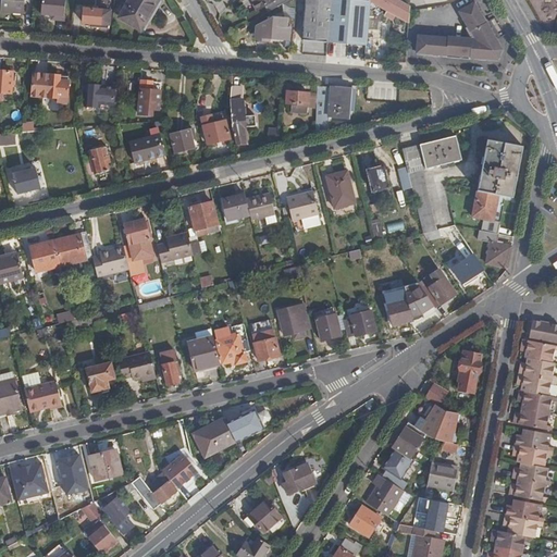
[(24,13),(24,0),(2,0),(2,11),(24,13)]
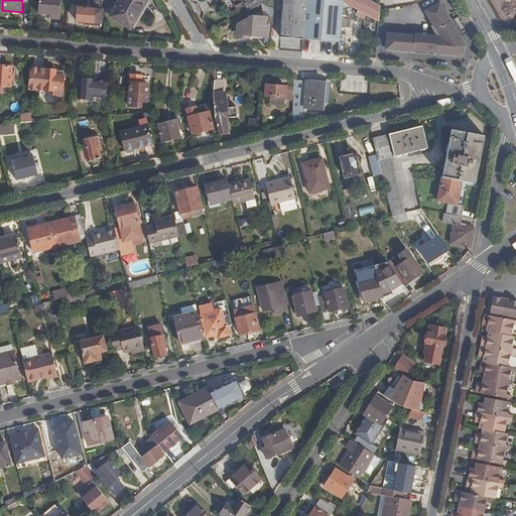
[(59,18),(60,0),(39,0),(39,13),(48,14),(48,17),(59,18)]
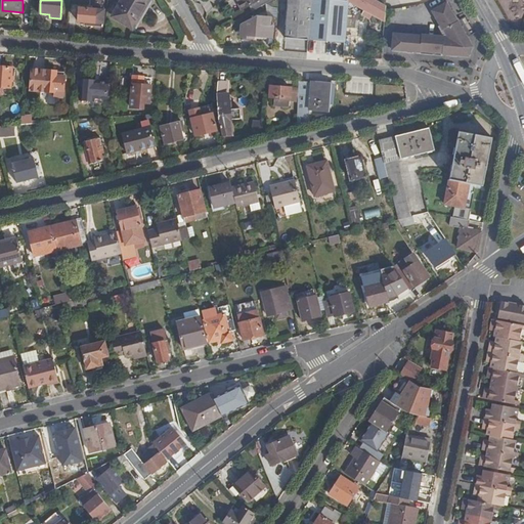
[(133,28),(147,0),(122,0),(113,17),(133,28)]
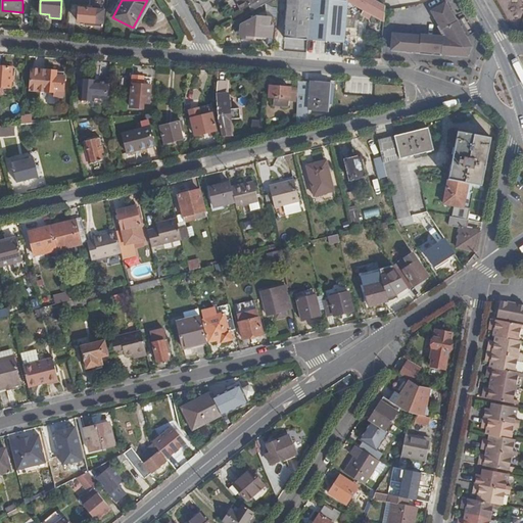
[(225,0),(235,0),(239,9),(249,4),(251,10),(264,4),(266,3),(270,0),(225,0)]
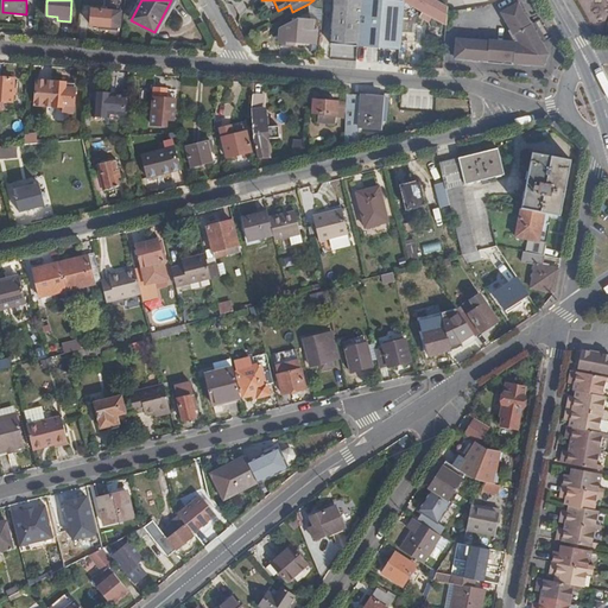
[(322,11),(322,0),(314,0),(309,4),(308,19),(310,19),(321,20),(322,11)]
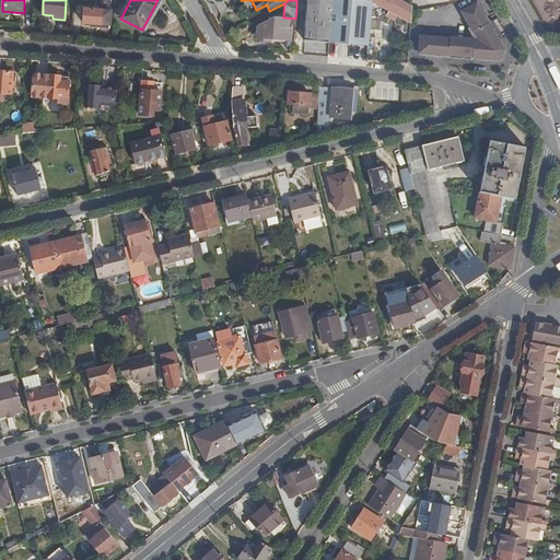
[(307,0),(305,38),(329,41),(333,0),(307,0)]
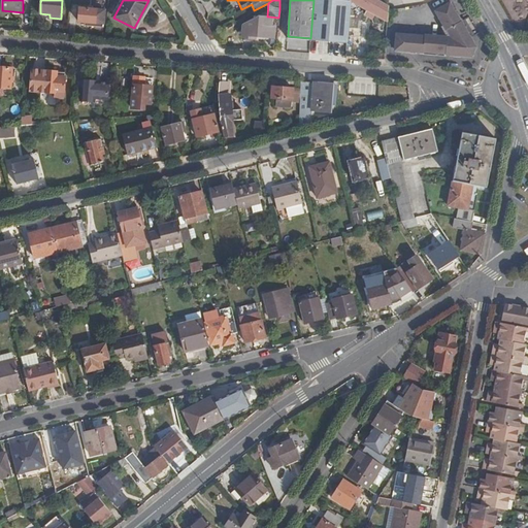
[(350,0),(314,0),(310,38),(347,41),(350,0)]
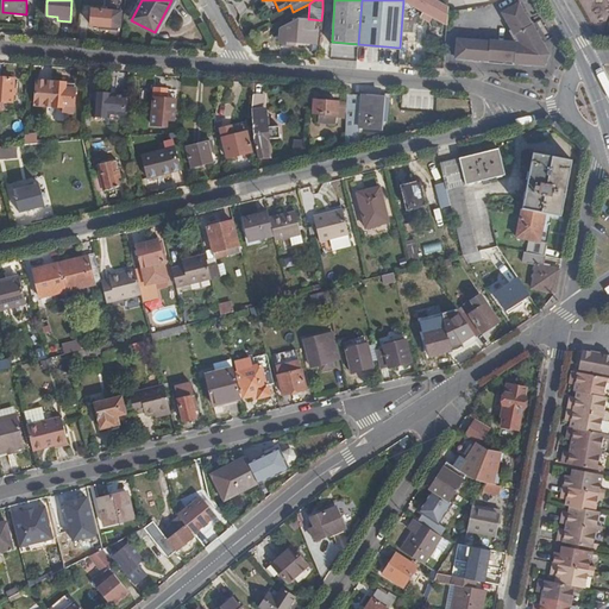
[(447,19),(449,4),(440,0),(413,0),(425,6),(422,10),(420,14),(429,19),(432,14),(434,12),(447,19)]
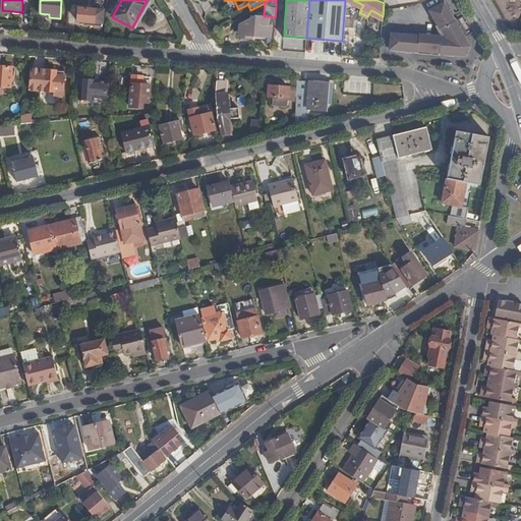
[(447,2),(433,9),(445,31),(438,34),(420,33),(420,34),(392,31),(391,48),(418,50),(418,48),(440,50),(441,51),(466,53),(473,44),(469,37),(459,19),(457,19),(447,2)]
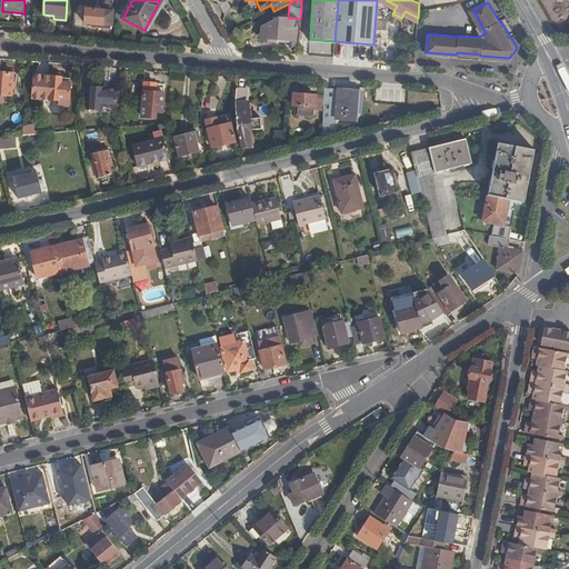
[(110,28),(111,9),(87,8),(86,23),(91,23),(91,27),(110,28)]
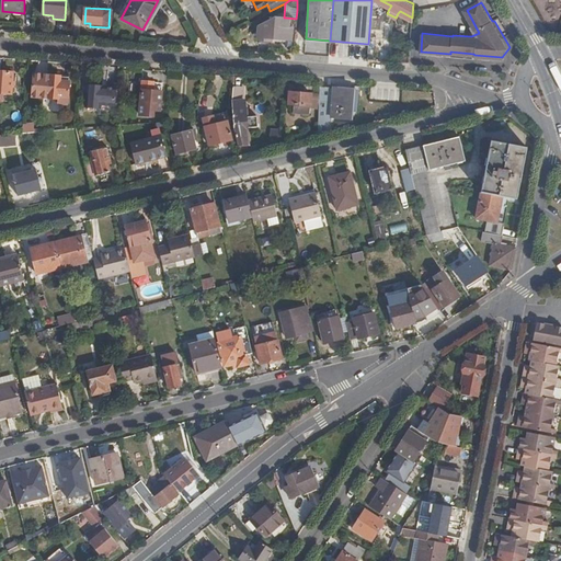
[(412,18),(400,11),(398,13),(411,21),(412,18)]
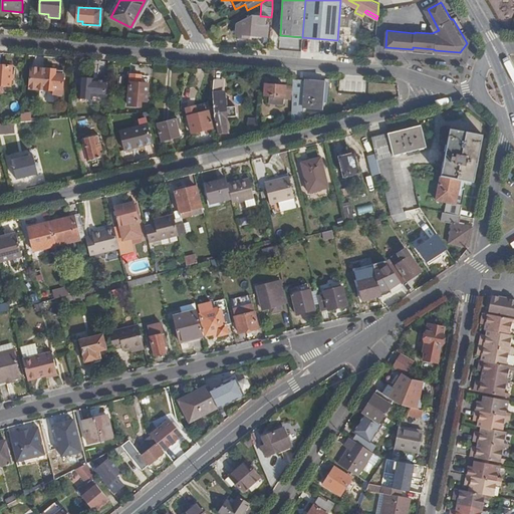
[(260,16),(252,15),(233,26),(232,36),(249,37),(249,34),(267,35),(268,27),(268,25),(266,25),(262,24),(262,16),(260,16)]
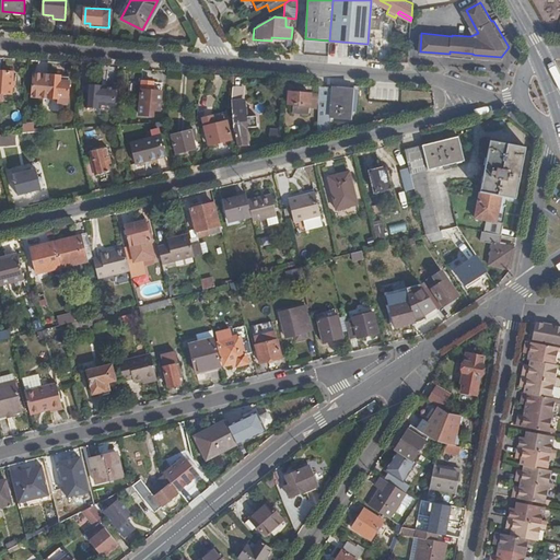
[(294,30),(295,19),(286,18),(286,26),(290,27),(292,27),(292,30),(294,30)]
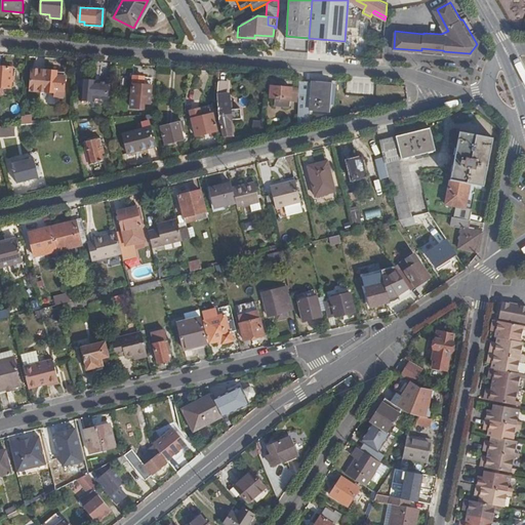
[(285,39),(285,53),(308,54),(308,40),(285,39)]
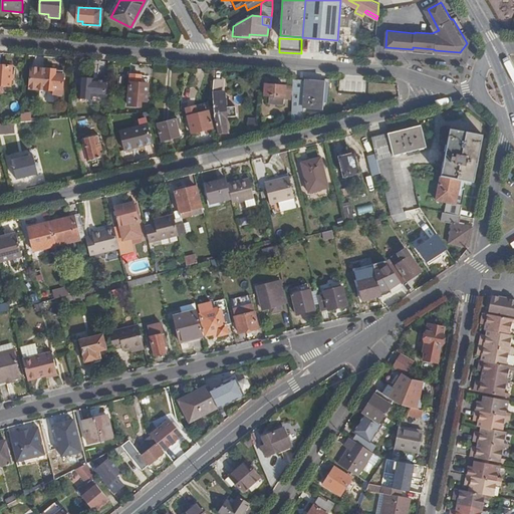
[(11,84),(13,65),(0,63),(0,89),(11,89),(11,84)]
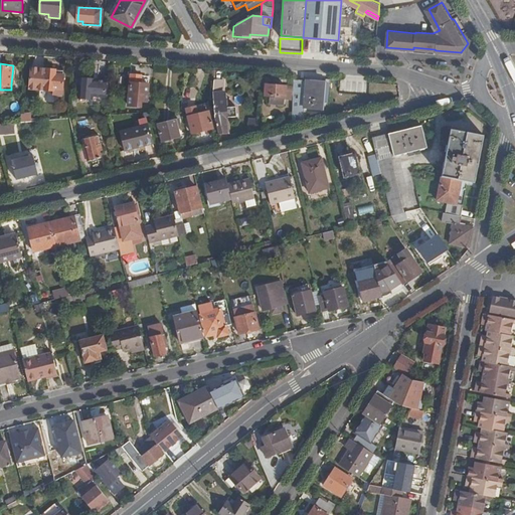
[(60,67),(36,65),(34,88),(58,89),(58,94),(64,94),(66,72),(59,72),(60,67)]
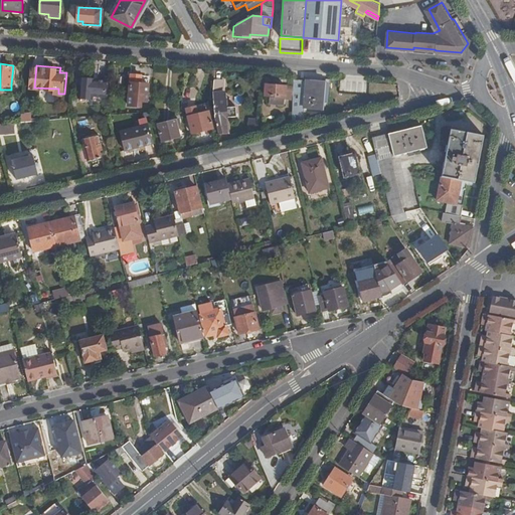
[(150,73),(132,72),(131,93),(132,93),(132,104),(141,104),(142,99),(149,99),(150,73)]
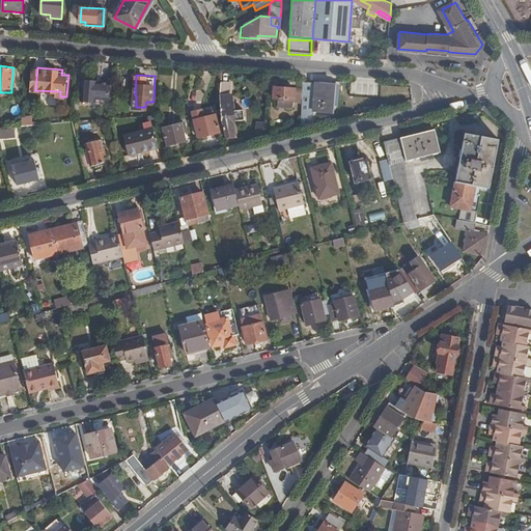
[(99,79),(86,78),(84,101),(98,102),(98,94),(102,94),(102,85),(99,85),(99,79)]
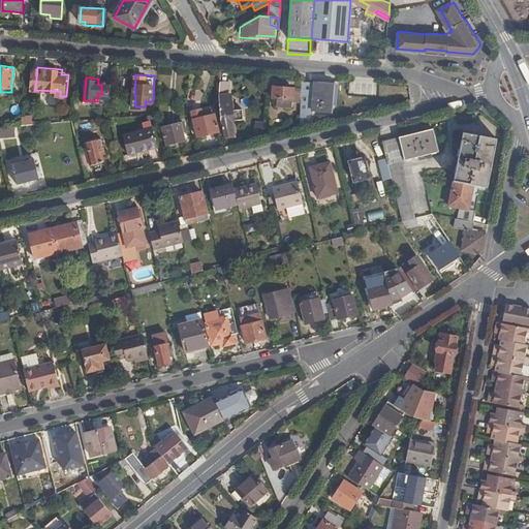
[(302,100),(301,126),(313,123),(313,109),(332,111),(334,83),(303,80),(302,88),(302,100)]
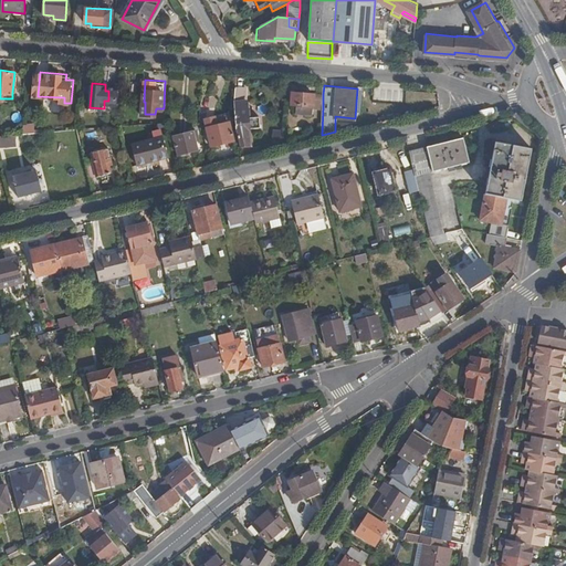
[(241,144),(251,145),(250,118),(253,118),(252,108),(249,108),(249,103),(244,103),(244,88),(237,88),(234,112),(241,144)]
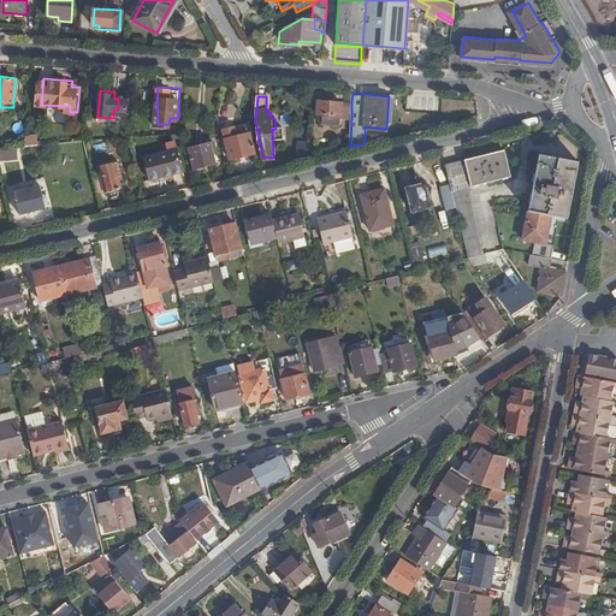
[(342,116),(351,117),(351,102),(333,101),(329,100),(319,100),(319,113),(324,112),(324,123),(341,123),(342,116)]
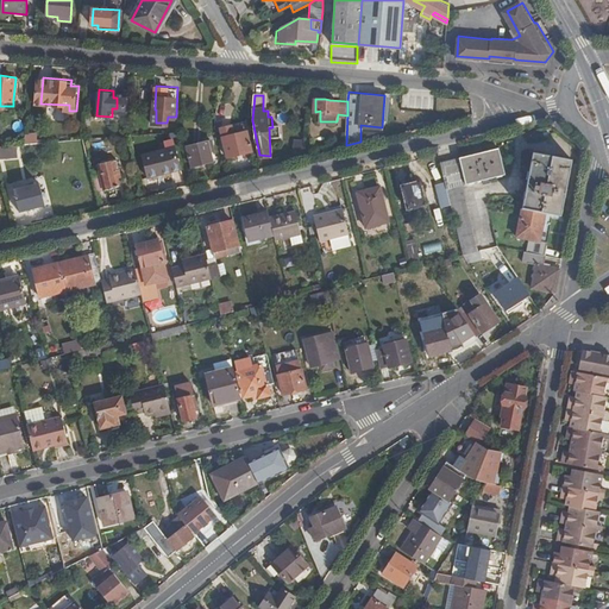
[(252,150),(249,130),(224,136),(228,156),(252,150)]
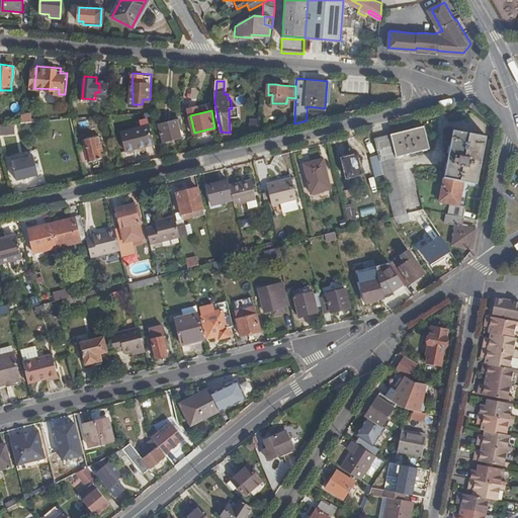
[(34,120),(33,111),(23,112),(22,121),(33,120),(34,120)]
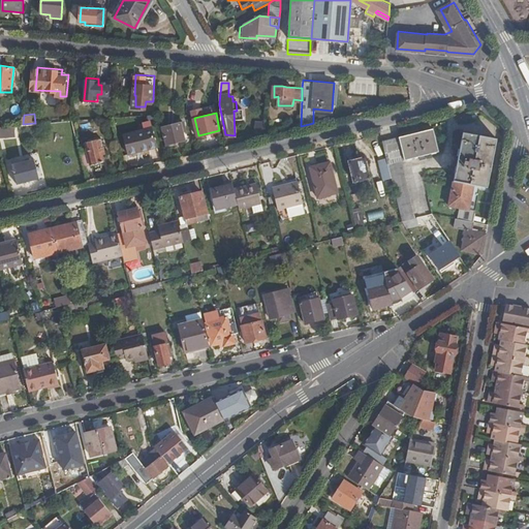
[(185,130),(183,122),(164,126),(167,142),(167,143),(187,137),(185,130)]
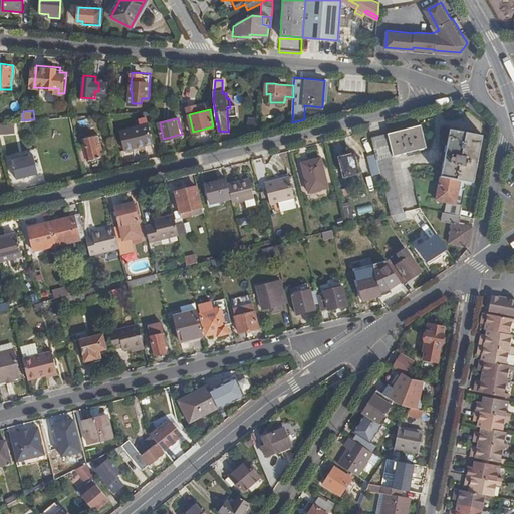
[(0,121),(0,132),(16,131),(15,120),(5,121),(0,121)]
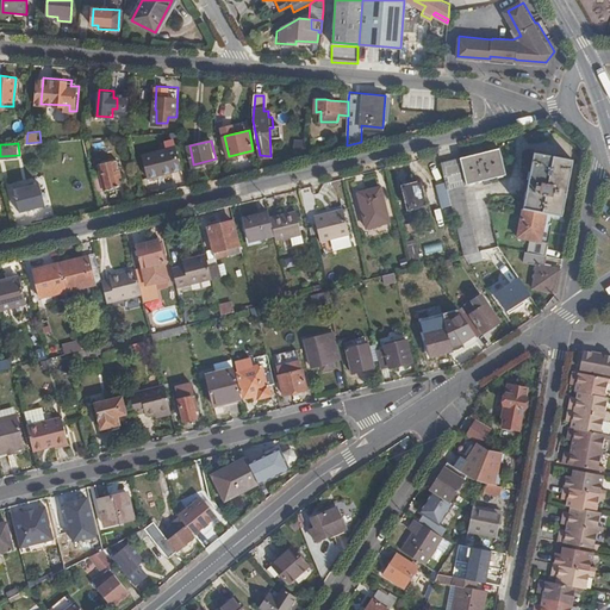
[(459,157),(466,184),(504,174),(498,148),(459,157)]
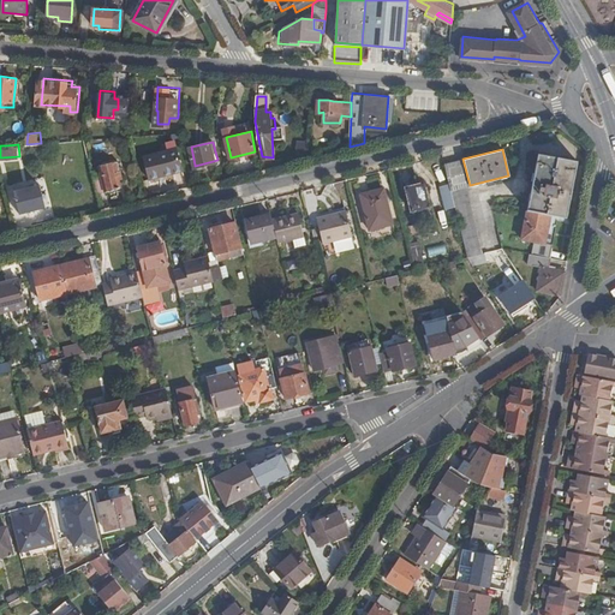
[(174,171),(169,150),(157,153),(156,150),(149,151),(149,153),(144,154),(150,177),(174,171)]
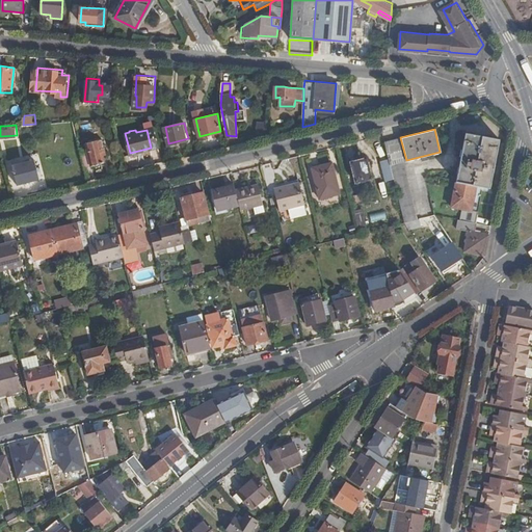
[(463,131),(454,181),(475,185),(489,187),(500,138),(463,131)]
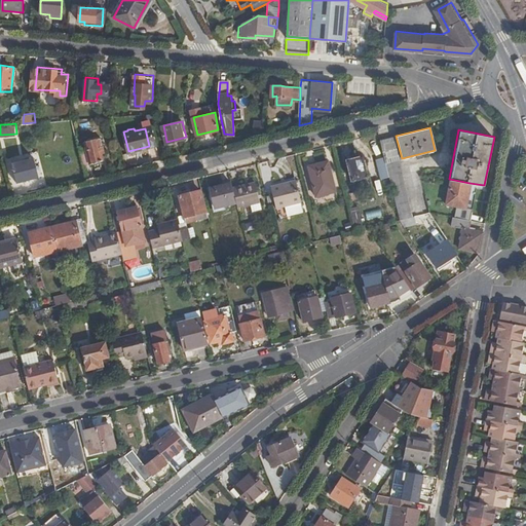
[(226,143),(234,141),(233,135),(224,134),(226,143)]
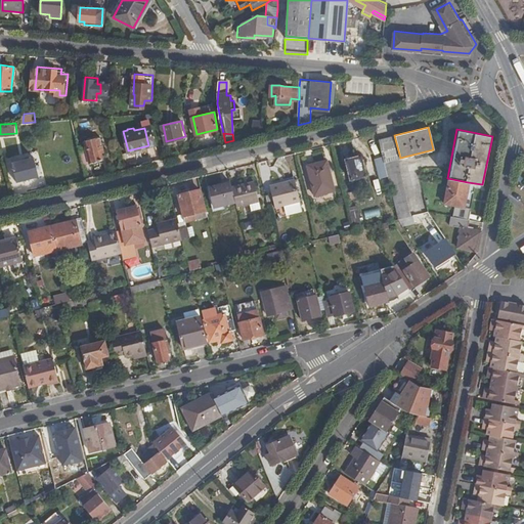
[(397,218),(409,215),(396,159),(400,158),(394,135),(378,139),(382,153),(385,167),(397,218)]
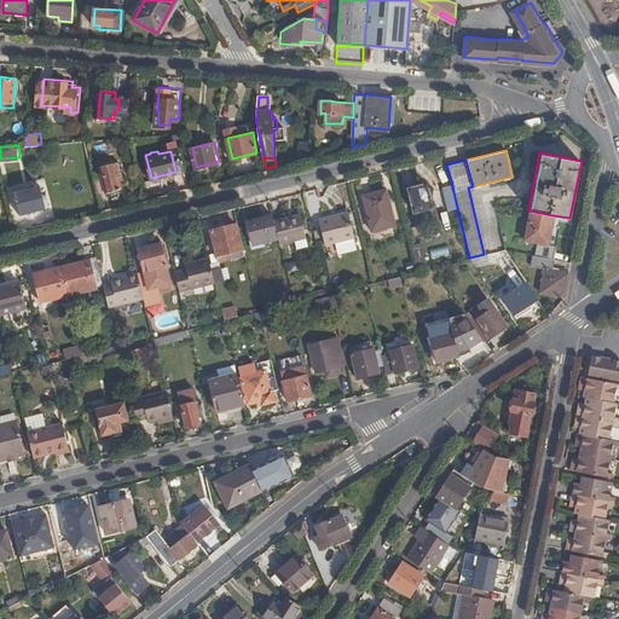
[(97,180),(99,195),(106,192),(122,189),(122,181),(125,181),(122,171),(117,171),(116,162),(100,166),(103,179),(97,180)]
